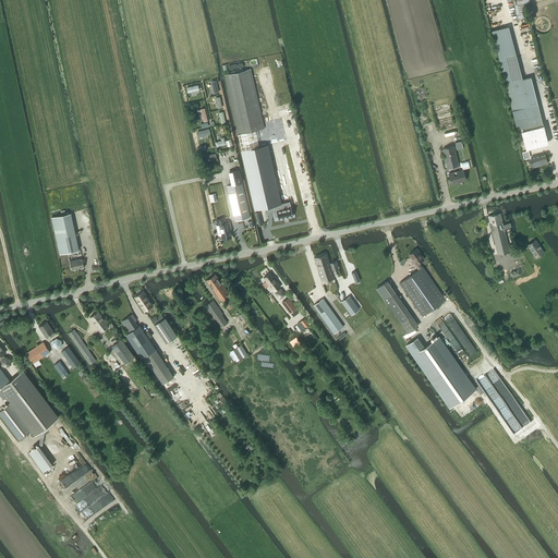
[(243,71),(242,68),(232,70),(232,73),(225,74),(238,134),(264,128),(251,69),(243,71)]
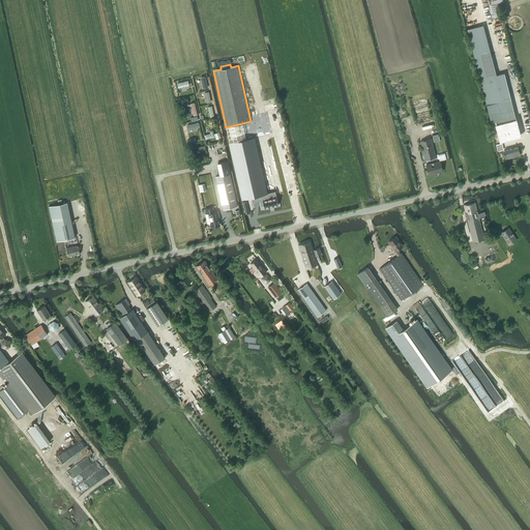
[(497,75),(480,79),(483,92),(492,124),(495,124),(500,142),(521,136),(519,127),(512,105),(504,72),(497,75)]
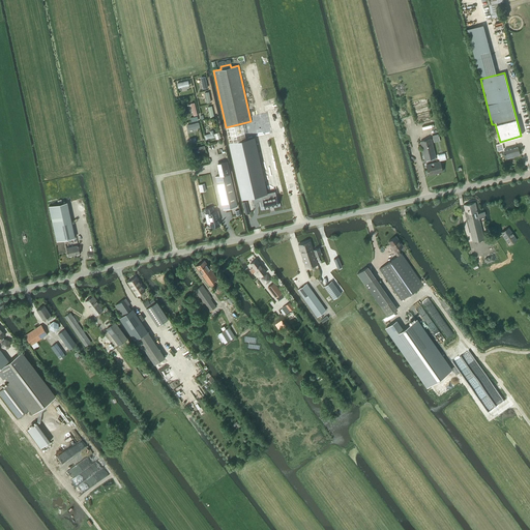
[(205,139),(214,137),(213,130),(210,130),(210,134),(204,135),(205,139)]
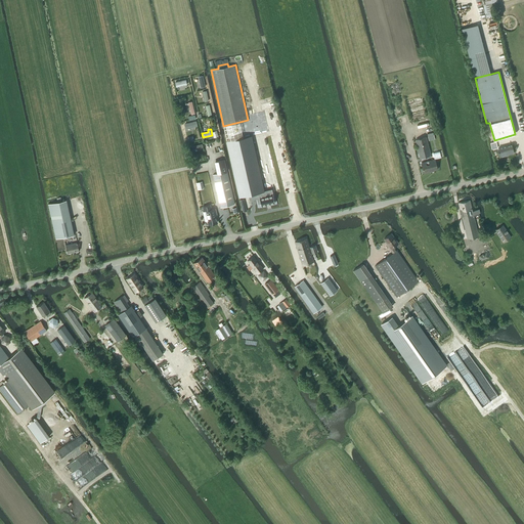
[(238,197),(248,194),(263,191),(264,190),(252,135),(226,141),(238,197)]
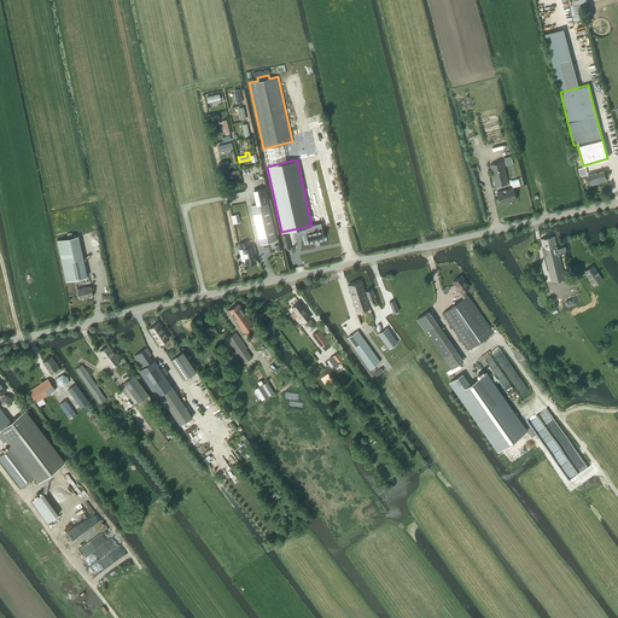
[(496,186),(508,184),(502,162),(490,164),(496,186)]
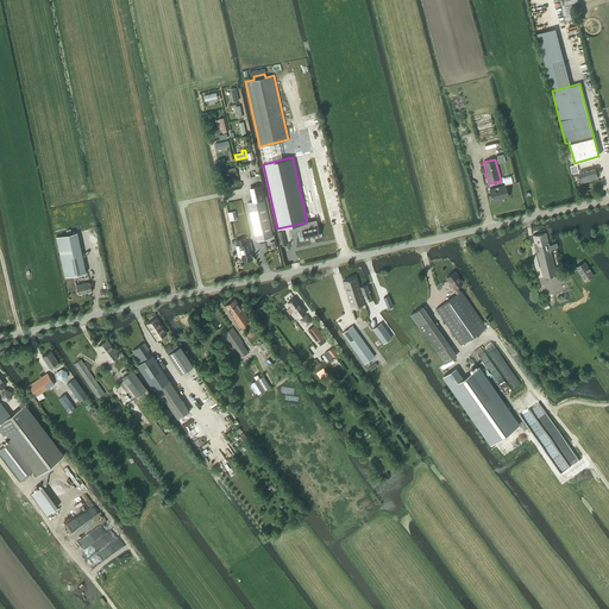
[(581,182),(597,177),(595,169),(579,173),(581,182)]
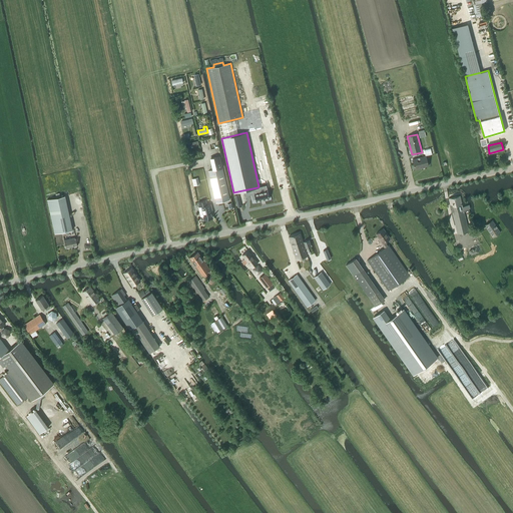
[(211,158),(213,169),(208,171),(215,202),(229,199),(219,156),(211,158)]
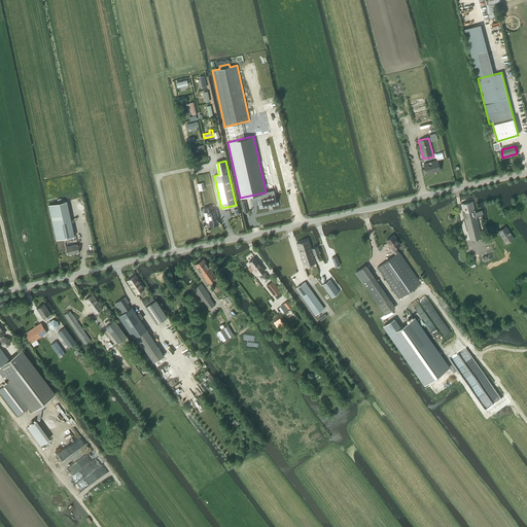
[(424,164),(426,174),(434,171),(440,170),(437,161),(424,164)]
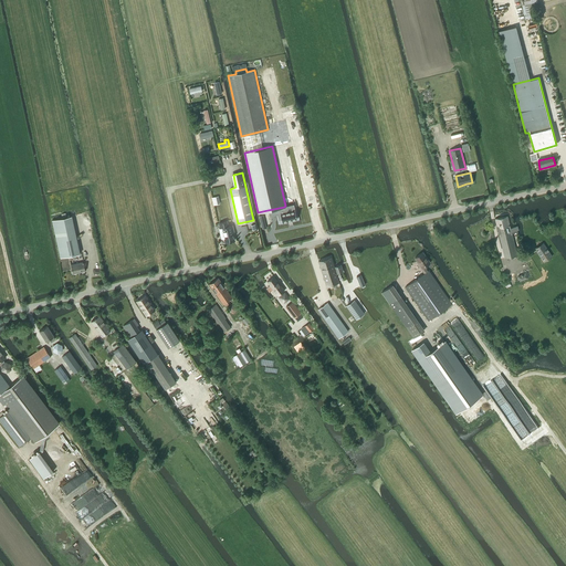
[(286,212),(283,212),(284,220),(299,217),(296,210),(286,212)]
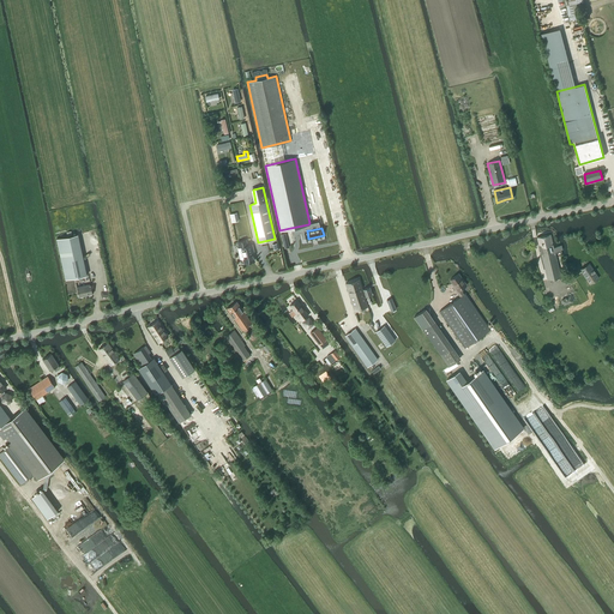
[(56,239),(66,280),(86,275),(78,234),(56,239)]
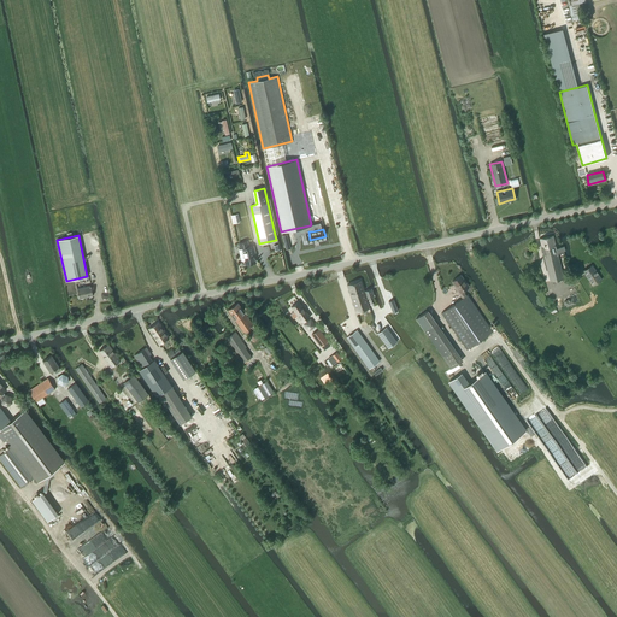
[(564,246),(563,247),(556,248),(553,235),(540,239),(550,281),(563,278),(557,254),(560,253),(560,252),(565,251),(564,246)]
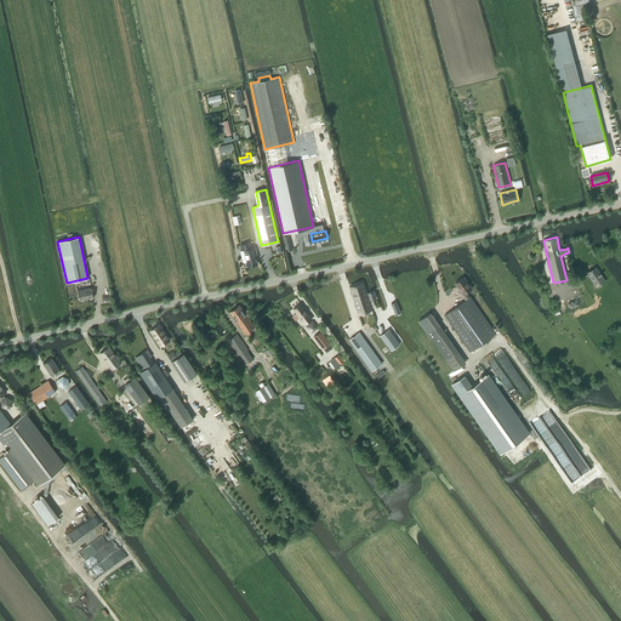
[(249,243),(240,245),(241,250),(244,250),(245,255),(241,255),(243,262),(246,261),(248,266),(257,263),(256,256),(257,255),(255,248),(250,249),(249,243)]
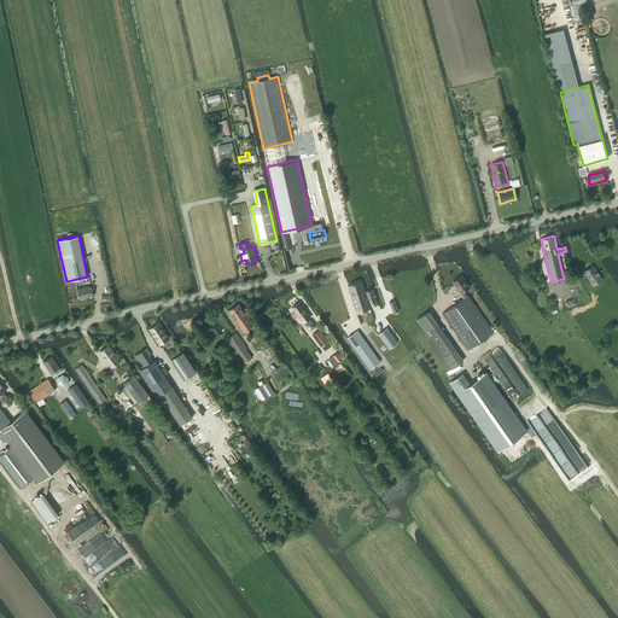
[(593,286),(602,280),(593,266),(584,272),(593,286)]
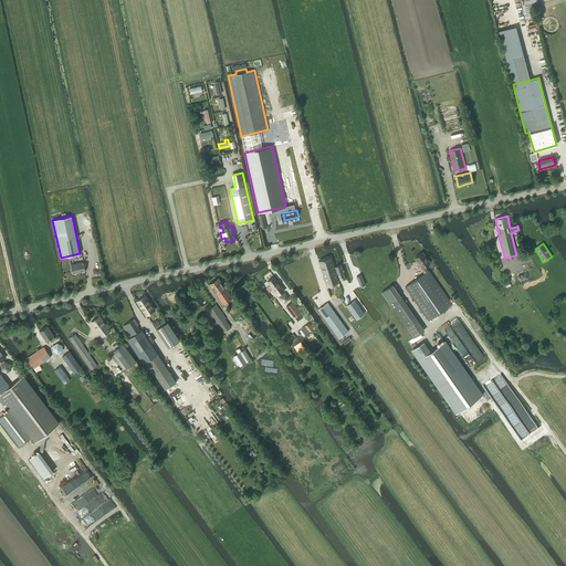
[(428,321),(451,304),(428,271),(425,266),(430,263),(422,252),(415,258),(419,264),(418,264),(425,274),(405,287),(428,321)]
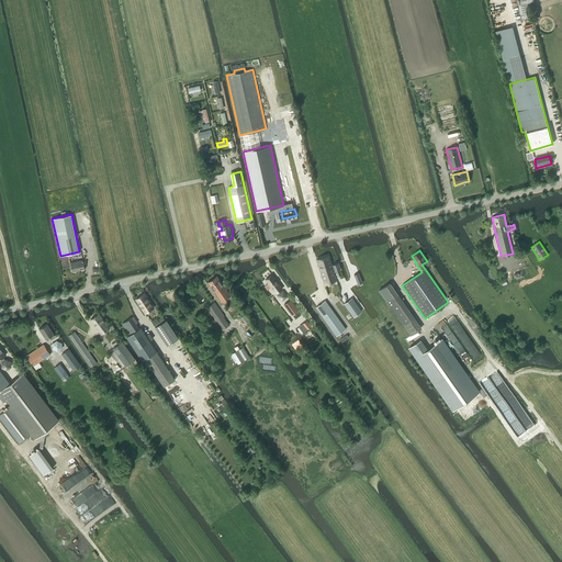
[(328,255),(316,259),(321,271),(333,268),(334,272),(340,270),(338,266),(338,263),(333,265),(333,266),(332,266),(328,255)]
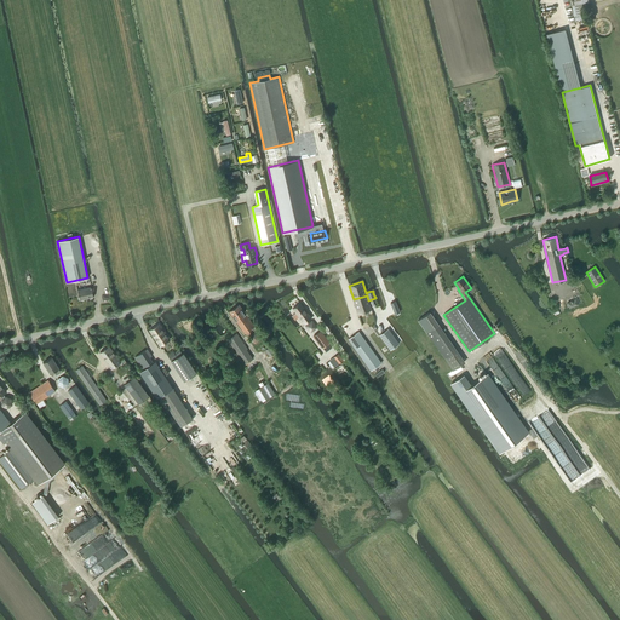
[(78,290),(80,299),(93,297),(91,287),(78,290)]
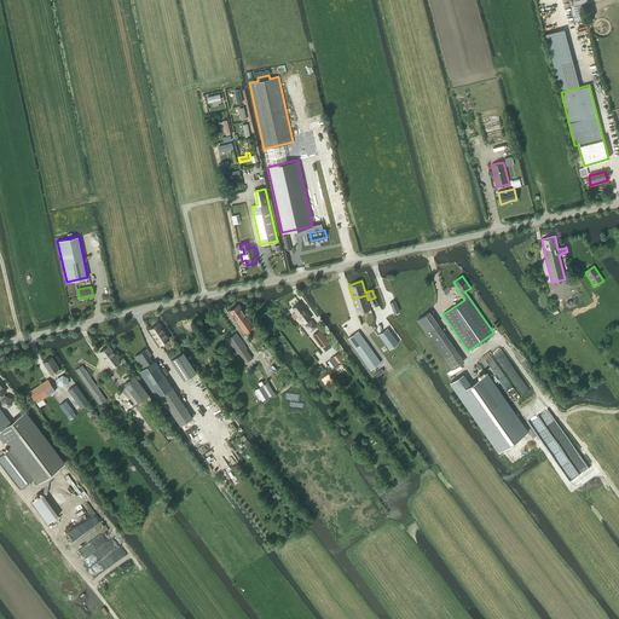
[(366,295),(353,299),(358,313),(370,308),(368,300),(366,295)]
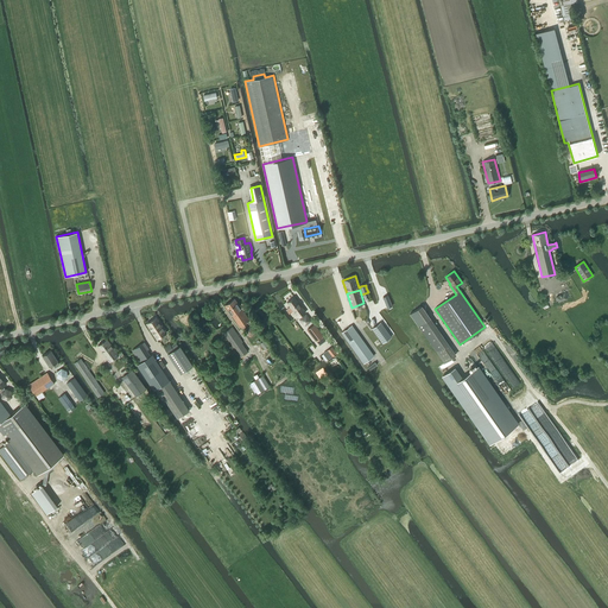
[(290,306),(286,310),(290,315),(292,312),(291,311),(293,310),(298,317),(305,312),(295,297),(286,303),(290,306)]
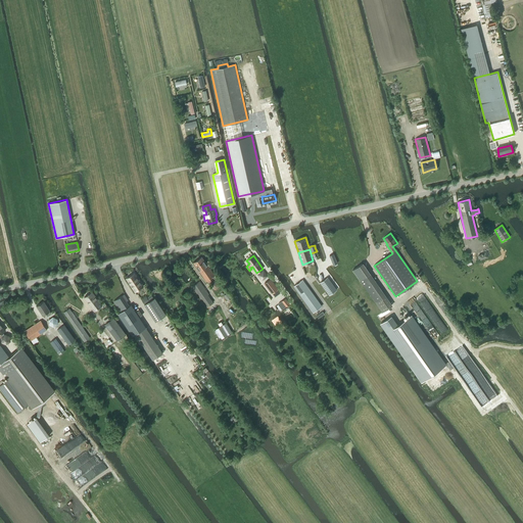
[(210,263),(209,260),(205,263),(201,256),(193,263),(206,281),(215,276),(208,268),(209,267),(208,265),(210,263)]
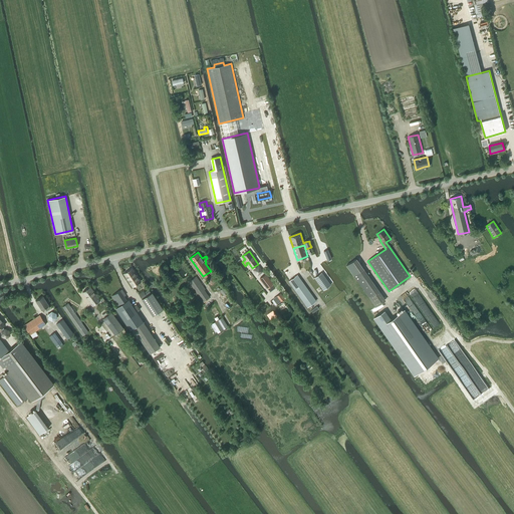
[(346,265),(353,275),(375,307),(384,300),(355,259),(346,265)]
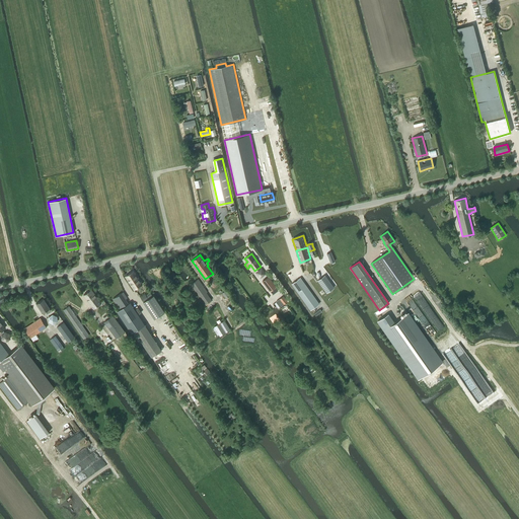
[(134,290),(142,284),(133,271),(125,276),(134,290)]
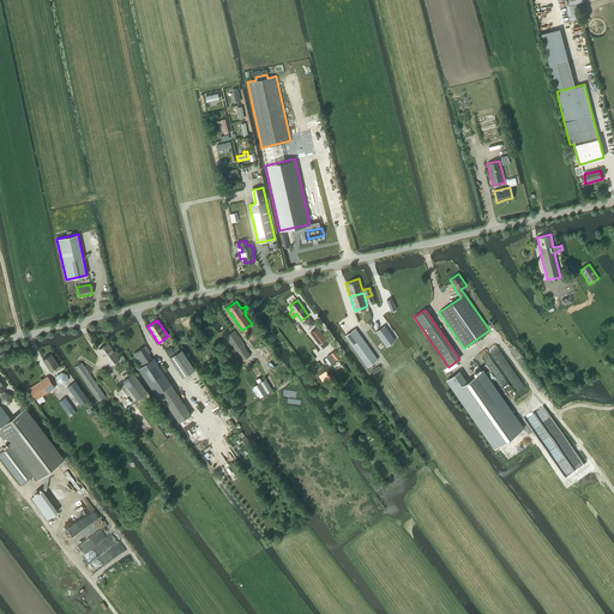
[(386,347),(395,341),(385,325),(375,332),(386,347)]
